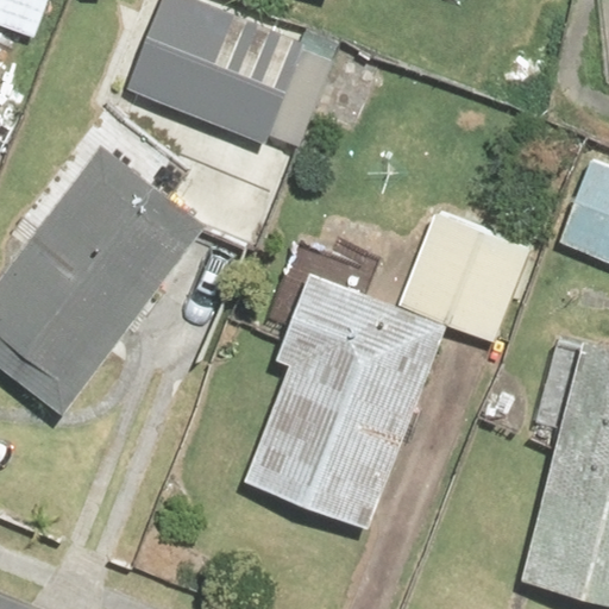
[(0,0),(0,24),(33,38),(48,0),(0,0)]
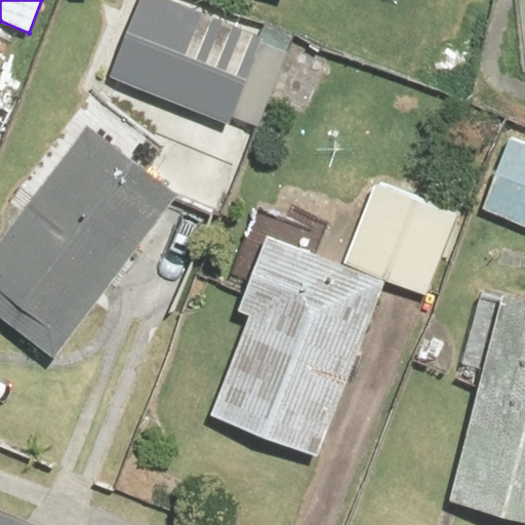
[(153,0),(136,0),(106,85),(234,131),(267,41),(153,0)]
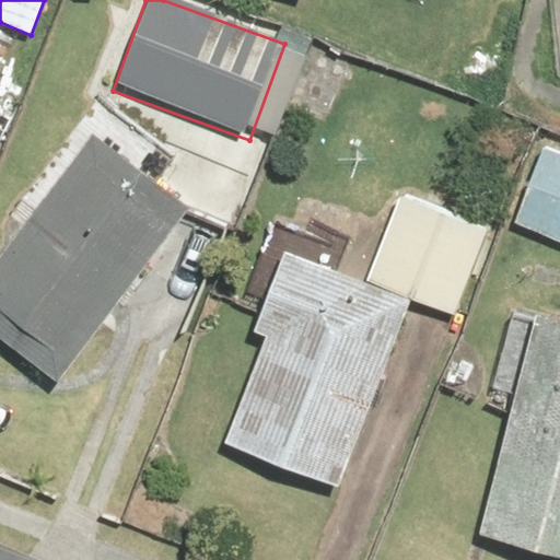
[(193,210),(93,135),(0,256),(0,337),(60,383),(193,210)]
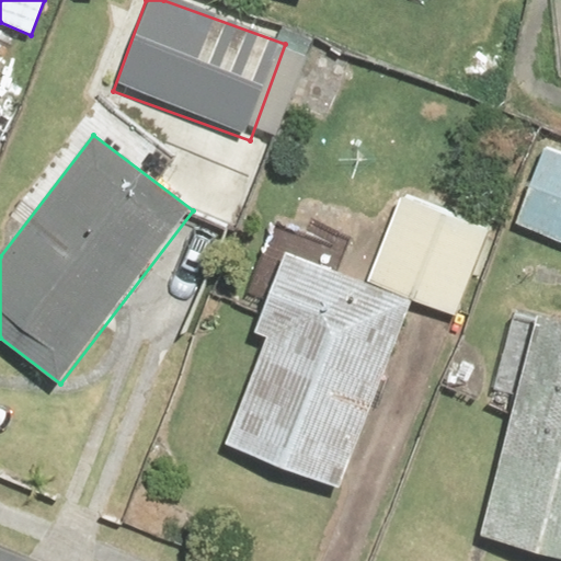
[(560,157),(544,151),(515,227),(560,243),(560,157)]
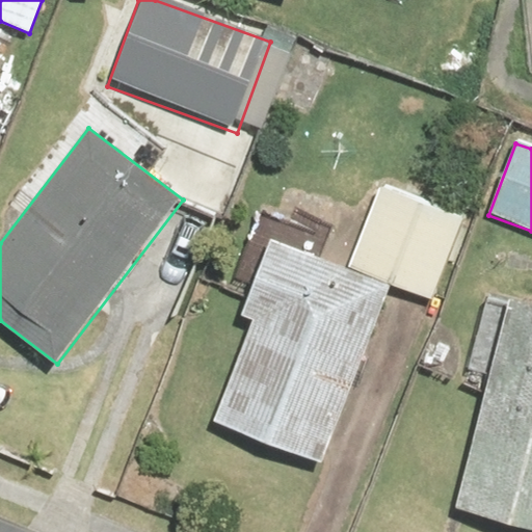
[(392,287),(270,240),(241,316),(253,320),(213,422),(323,464),(392,287)]
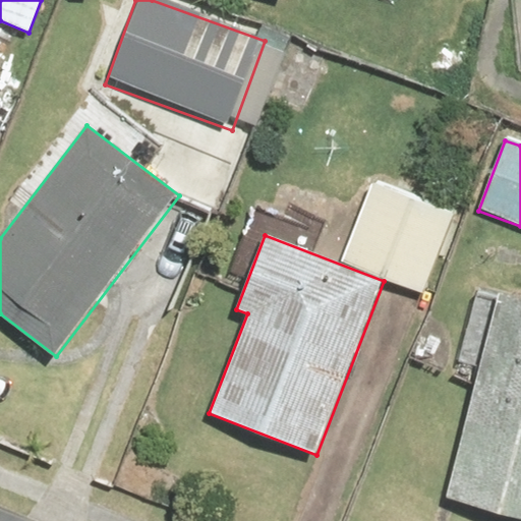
[(520,298),(501,293),(446,501),(520,520),(520,298)]
